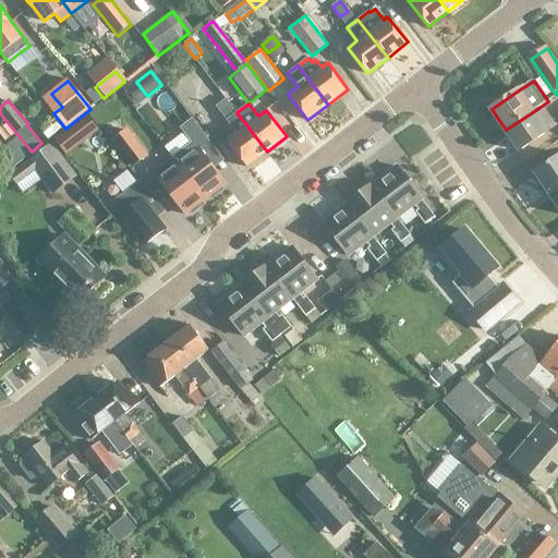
[(536,114),(534,111),(506,130),(520,152),(548,132),(546,129),(555,123),(545,109),(536,114)]
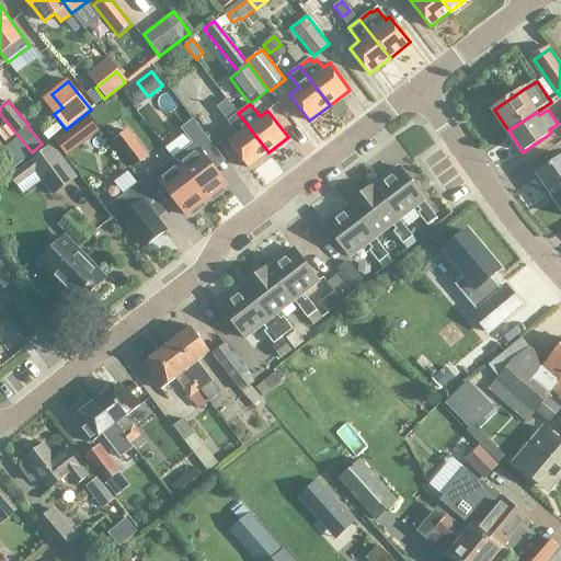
[(268,152),(238,113),(227,122),(237,134),(227,141),(248,168),(268,152)]
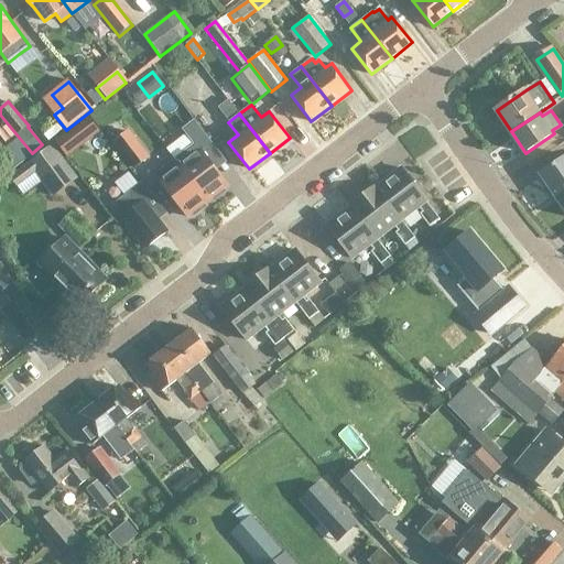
[(88,117),(55,142),(66,156),(98,131),(88,117)]
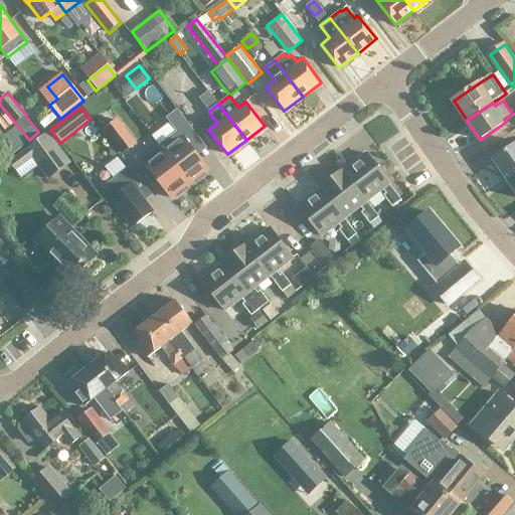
[(208,170),(185,139),(194,132),(178,111),(167,119),(178,132),(160,146),(189,184),(193,181),(195,184),(206,175),(204,173),(208,170)]
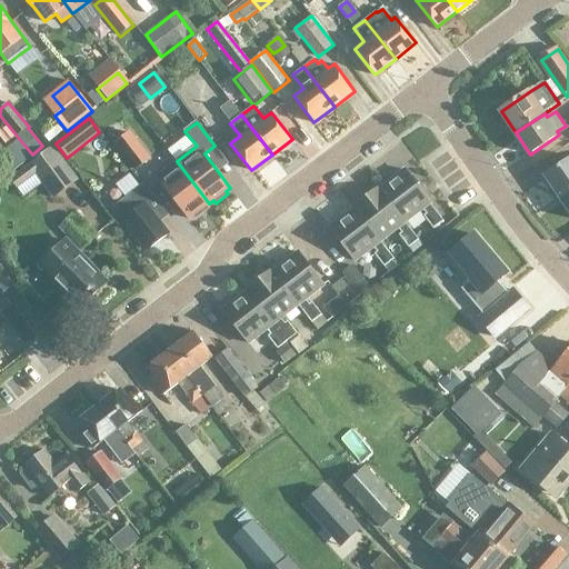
[(136,170),(150,159),(130,133),(116,143),(136,170)]
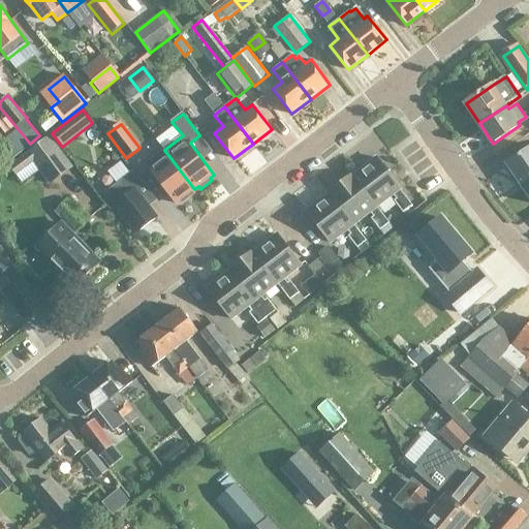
[(0,164),(1,167),(30,146),(20,132),(0,147),(0,164)]
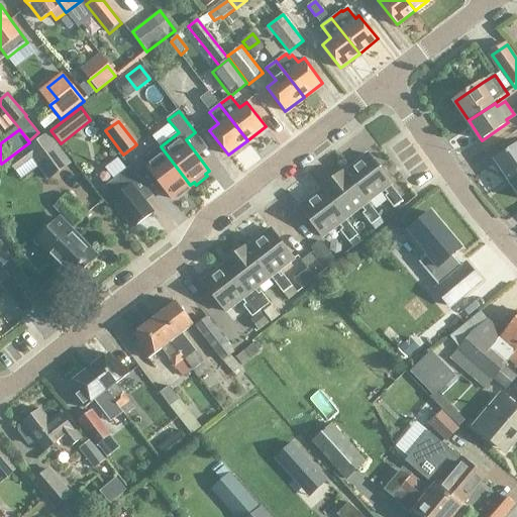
[(70,164),(47,134),(26,150),(48,180),(70,164)]
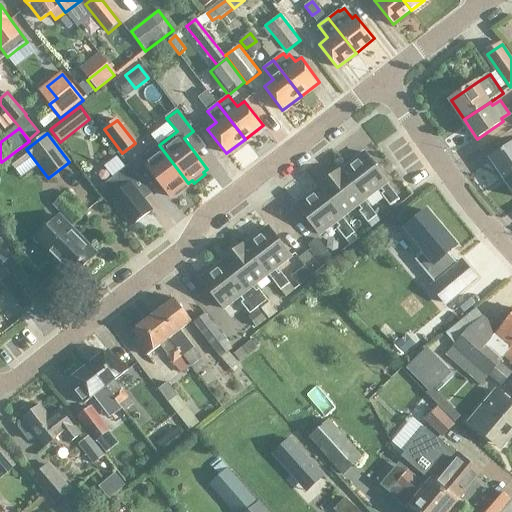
[(504,178),(511,172),(511,143),(490,158),(504,178)]
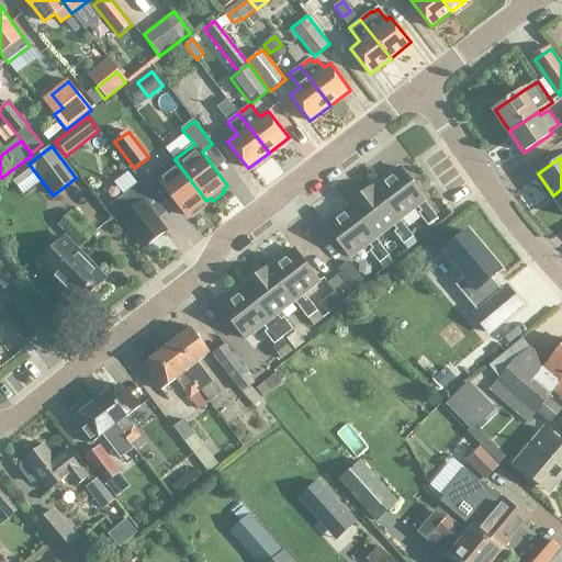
[(206,201),(175,159),(155,175),(187,216),(191,213),(193,216),(205,206),(203,203),(206,201)]
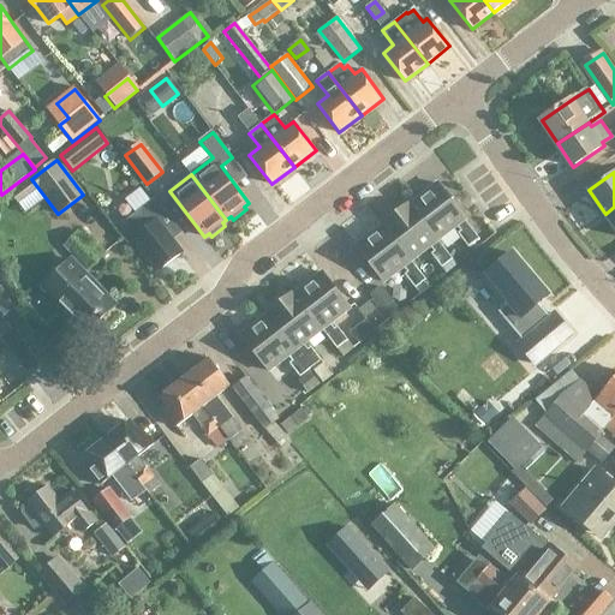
[(437,185),(411,206),(439,242),(457,227),(461,232),(458,234),(469,249),(479,240),(465,221),(451,202),(454,199),(447,190),(443,192),(437,185)]
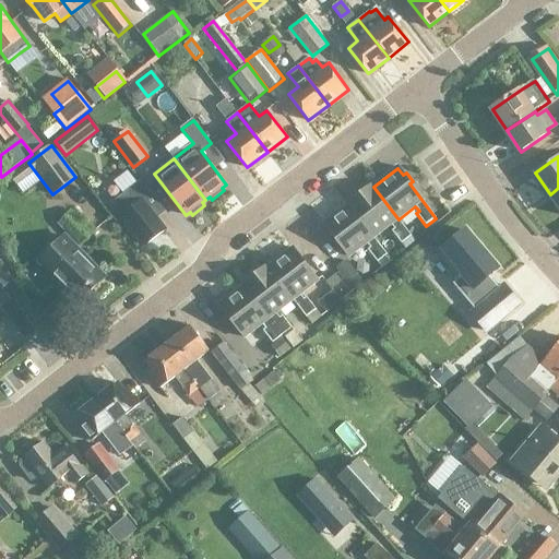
[(166,229),(144,201),(149,198),(138,182),(111,202),(144,246),(166,229)]
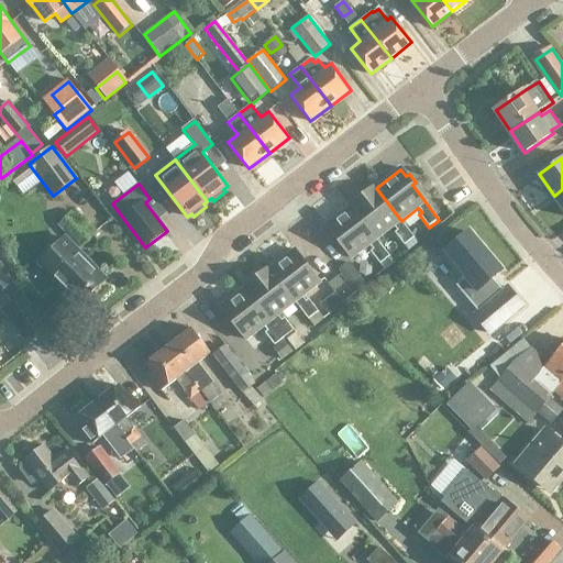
[(401,221),(376,188),(375,187),(350,207),(351,208),(377,240),(394,227),(397,231),(395,233),(405,246),(415,239),(401,221)]
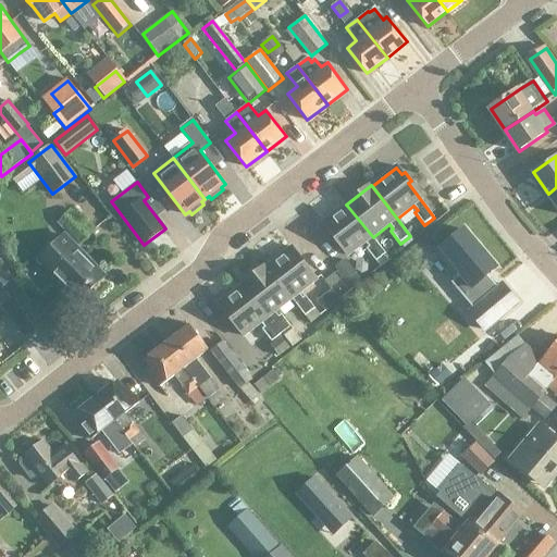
[(373,237),(347,206),(323,224),(348,257),(366,243),(369,248),(367,249),(376,262),(386,255),(373,237)]
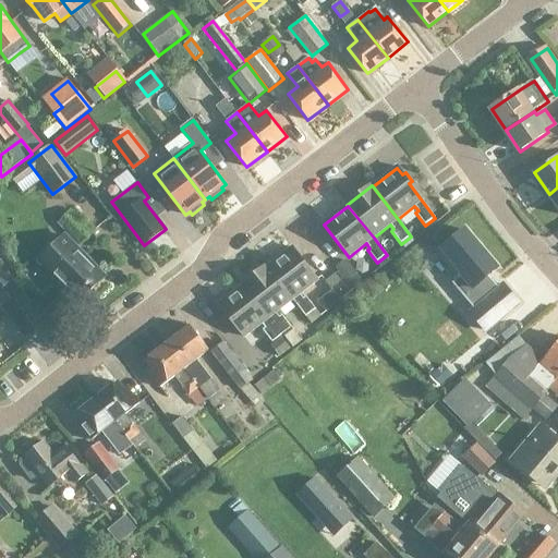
[(80,245),(89,235),(92,232),(71,210),(58,223),(80,245)]
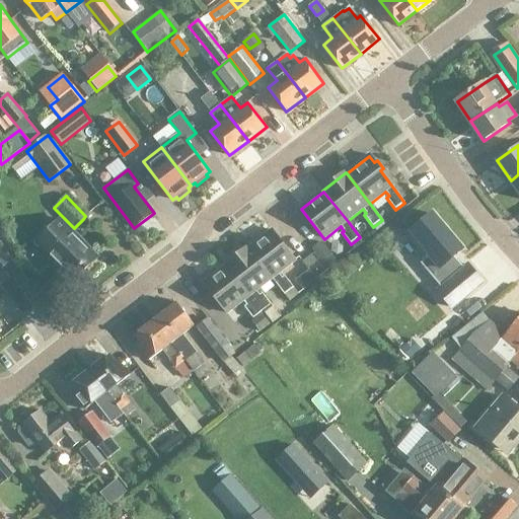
[(461,270),(451,258),(461,249),(433,215),(413,232),(432,255),(431,256),(450,279),(442,286),(453,299),(475,280),(464,268),(461,270)]
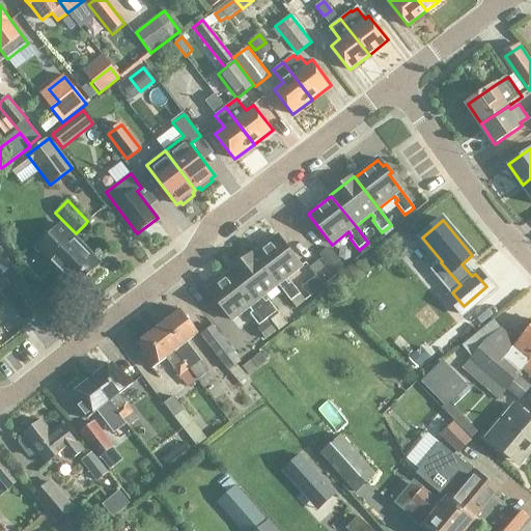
[(76,287),(100,264),(60,225),(37,248),(66,278),(62,282),(71,289),(74,285),(76,287)]
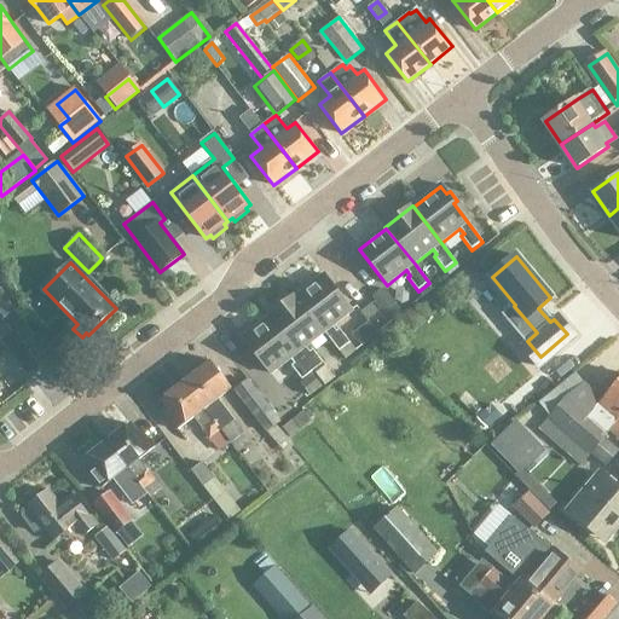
[(298,296),(325,333),(340,352),(351,343),(340,330),(337,333),(333,327),(352,312),(324,276),(298,296)]
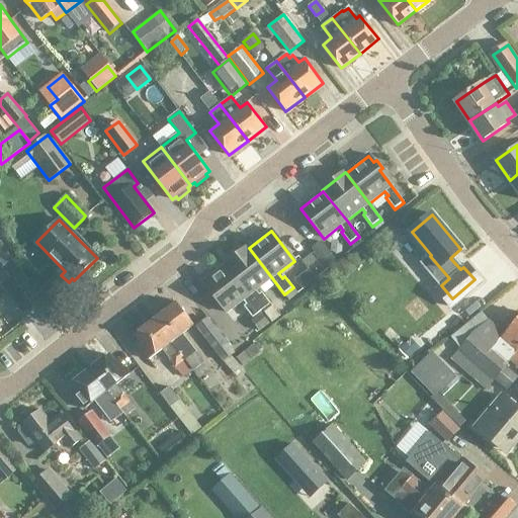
[(313,250),(328,269),(337,262),(322,243),(313,250)]
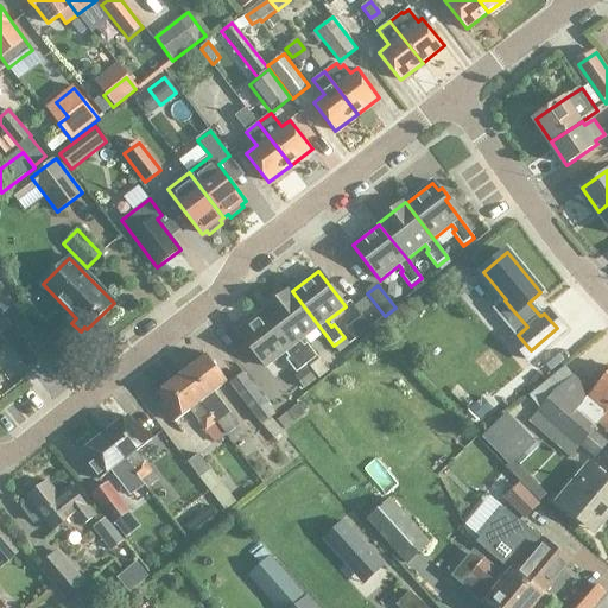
[(320,327),(292,291),(291,290),(264,311),(265,312),(308,366),(318,358),(308,343),(305,346),(301,341),(320,327)]
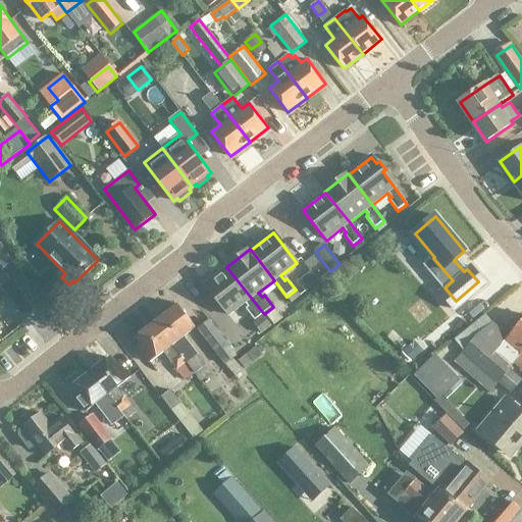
[(314,256),(305,263),(311,271),(318,281),(327,274),(314,256)]
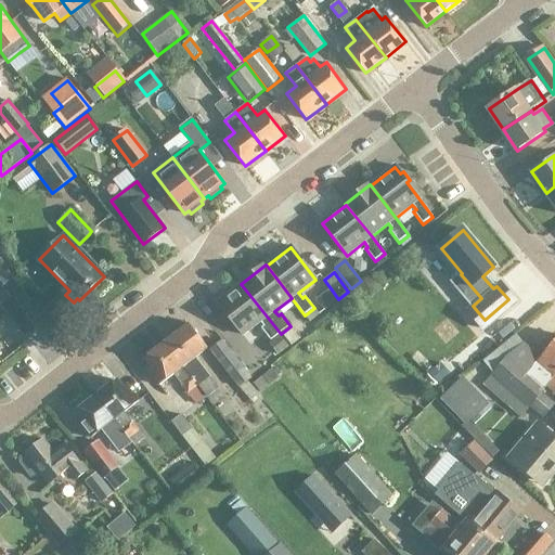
[(1,286),(10,298),(1,305),(9,315),(21,307),(22,308),(31,301),(13,278),(1,286)]
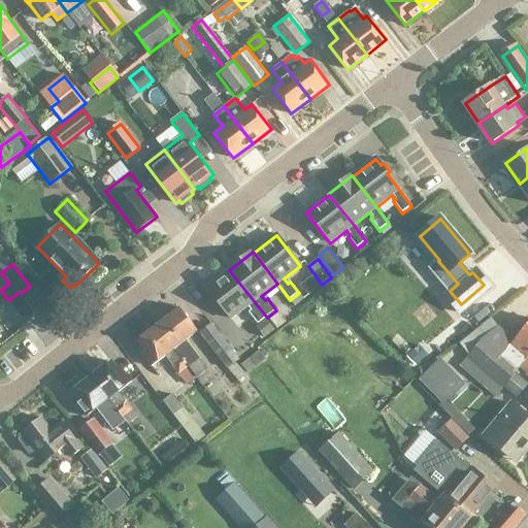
[(267,318),(230,271),(207,289),(231,320),(248,306),(251,311),(249,314),(258,325),(267,318)]
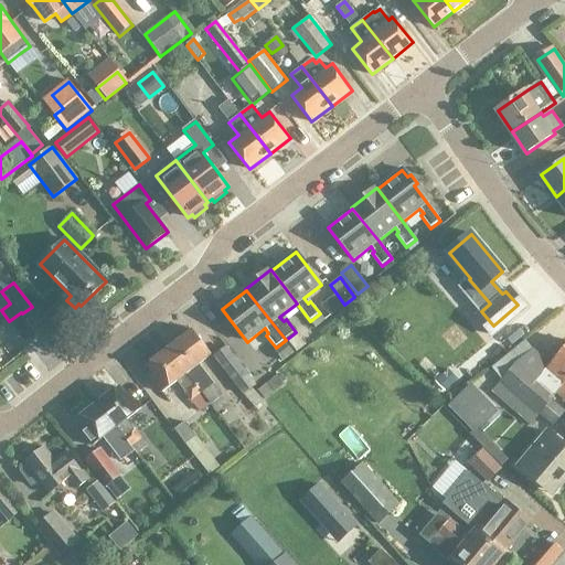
[(337,294),(322,306),(330,317),(344,305),(337,294)]
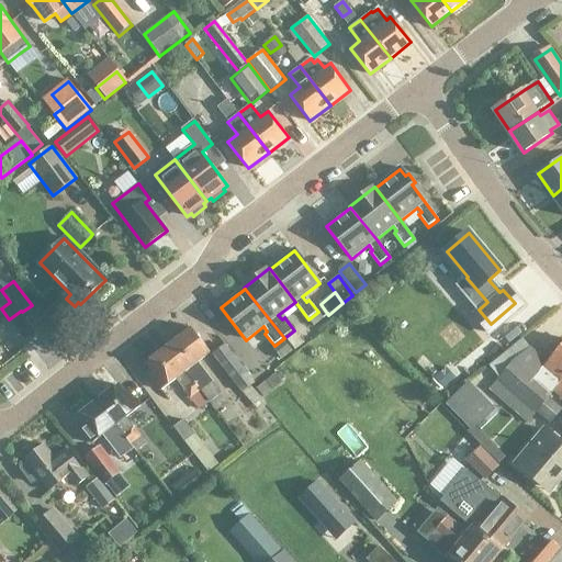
[(434,324),(452,352),(479,336),(460,307),(434,324)]
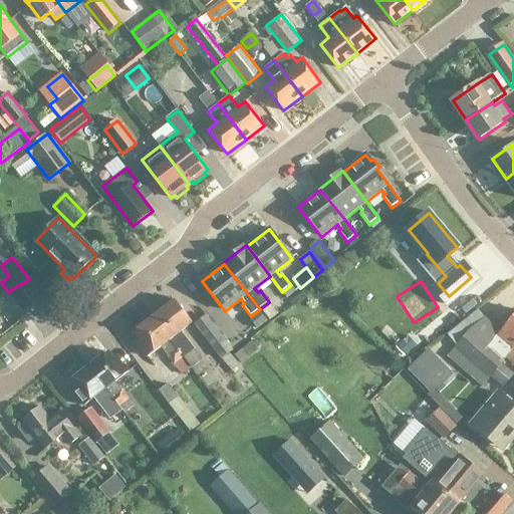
[(19,284),(8,292),(23,312),(34,303),(20,285),(19,284)]
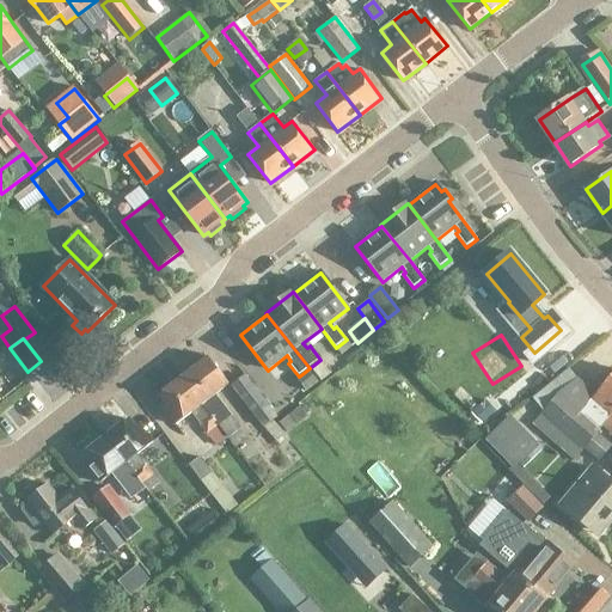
[(347,340),(336,348),(342,355),(353,347),(347,340)]
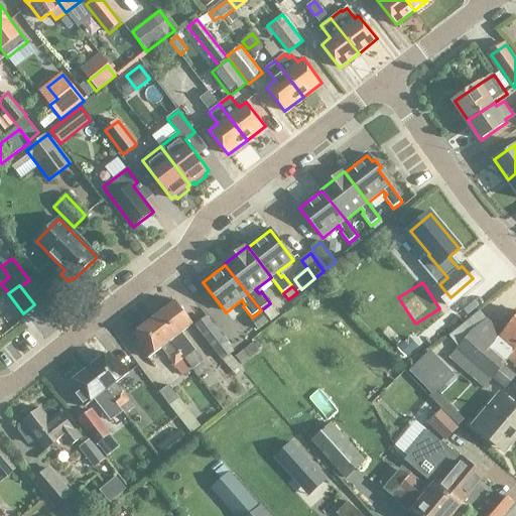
[(158,308),(162,312),(154,318),(191,369),(202,381),(212,373),(204,363),(205,362),(181,333),(192,324),(175,301),(174,302),(171,298),(158,308)]
